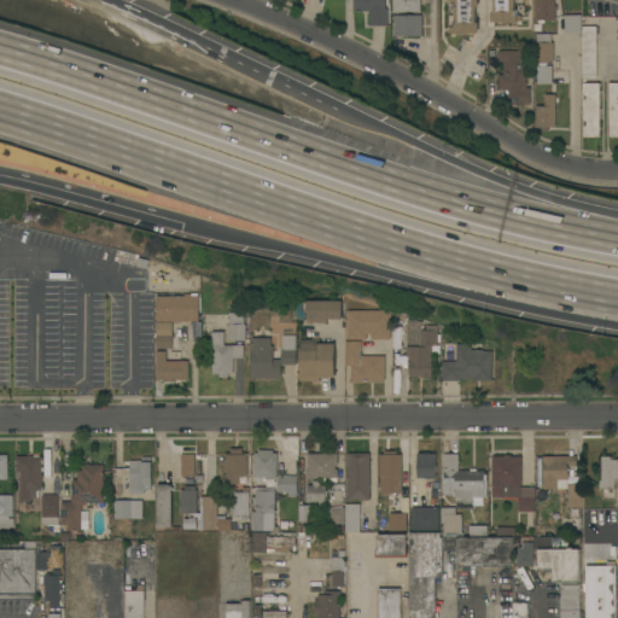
[(385,0),(385,10),(388,10),(388,27),(369,27),(369,12),(354,12),(354,0),(385,0)]
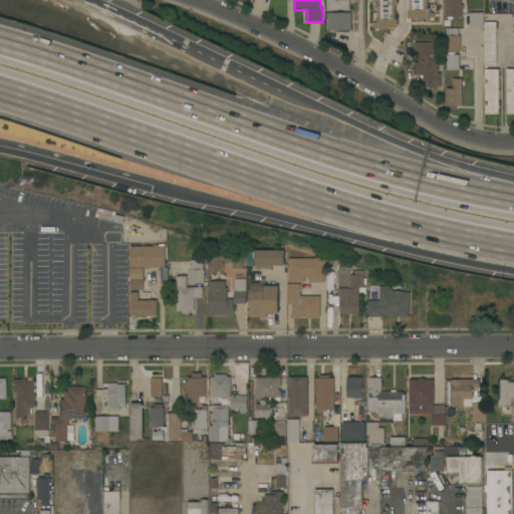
[(348,0),(348,11),(326,10),(326,0),(348,0)]
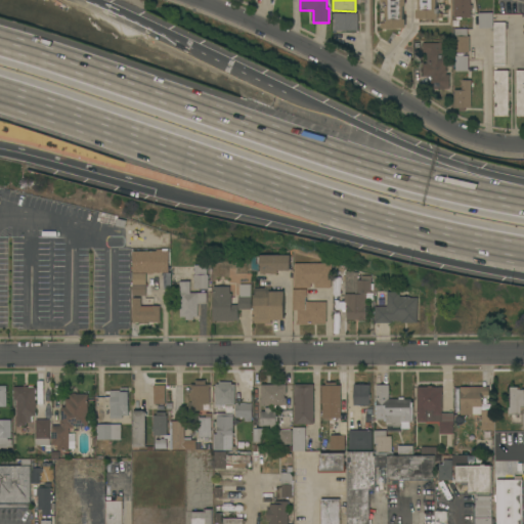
[(406,19),(406,29),(401,29),(385,29),(381,29),(381,24),(386,24),(386,3),(381,3),(381,0),(406,0),(406,6),(404,6),(404,19),(406,19)]
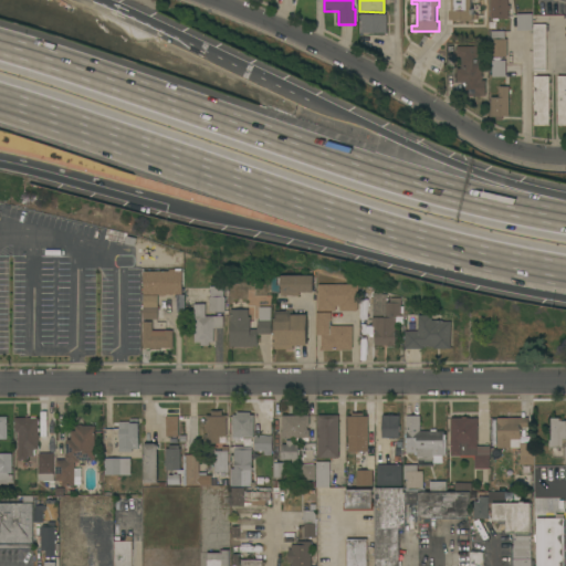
[(472,0),(472,14),(478,14),(478,20),(473,20),(473,21),(456,21),(456,20),(450,20),(450,11),(452,11),(452,0),(472,0)]
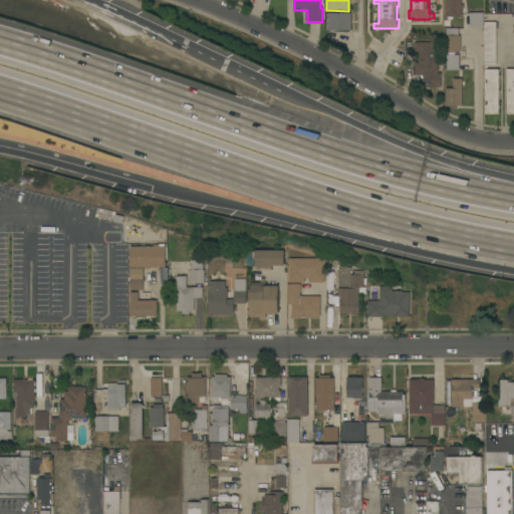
[(445,0),(461,0),(461,5),(463,5),(463,10),(461,10),(461,17),(445,17),(445,0)]
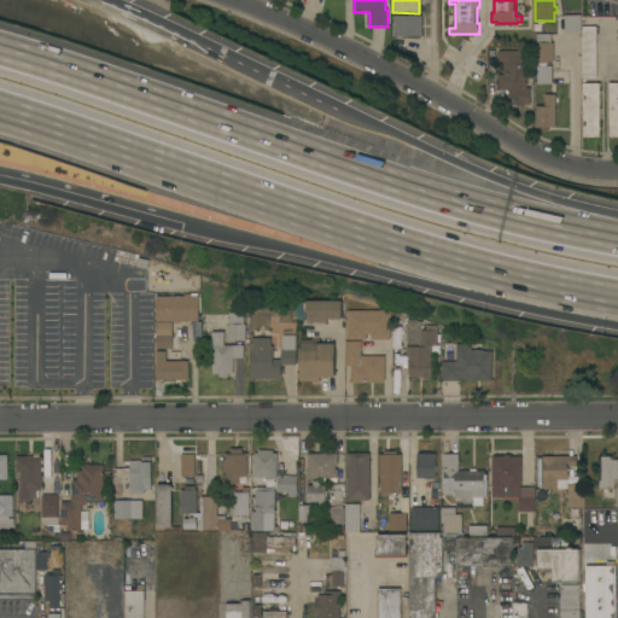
[(421,16),(421,36),(394,36),(394,16),(421,16)]
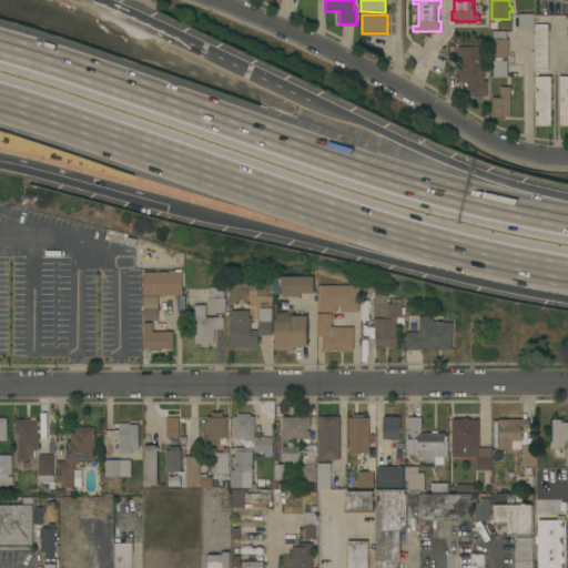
[(518,14),(534,14),(534,30),(519,31),(518,14)]
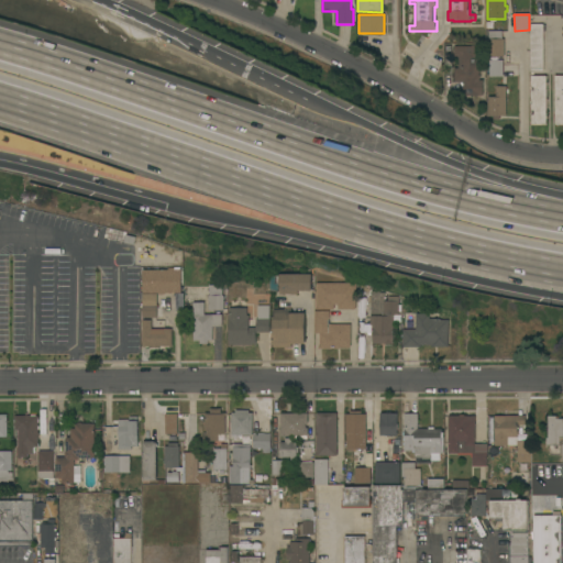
[(542,73),(530,73),(530,24),(542,24),(542,73)]
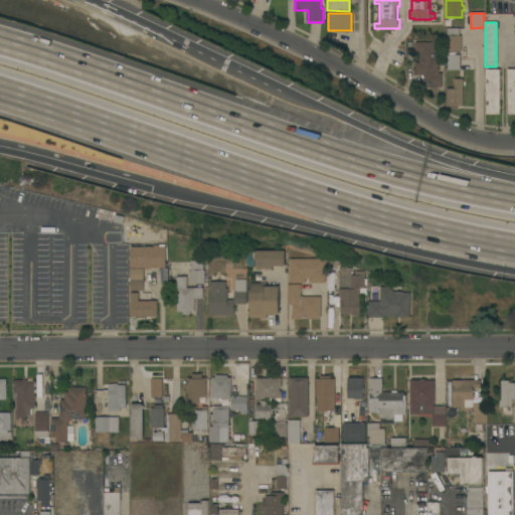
[(461,51),(446,52),(445,36),(447,36),(447,28),(459,28),(459,36),(461,36),(461,51)]
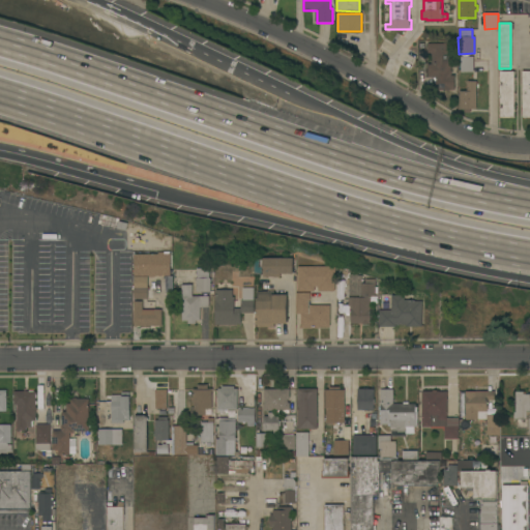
[(453,43),(453,54),(451,54),(451,76),(453,76),(454,90),(436,90),(436,77),(428,77),(428,64),(432,64),(432,58),(432,53),(428,53),(428,43),(453,43)]
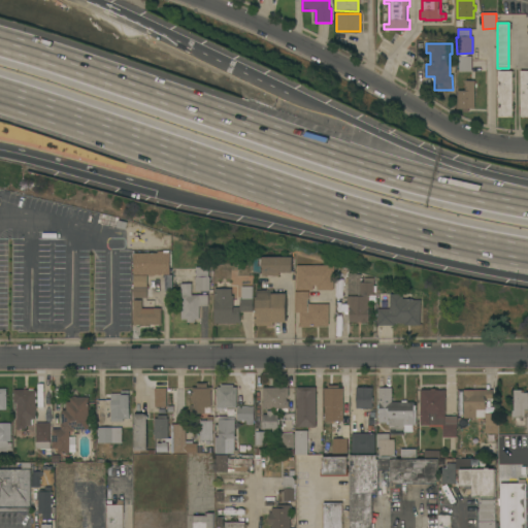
[(471,72),(459,72),(459,57),(471,57),(471,72)]
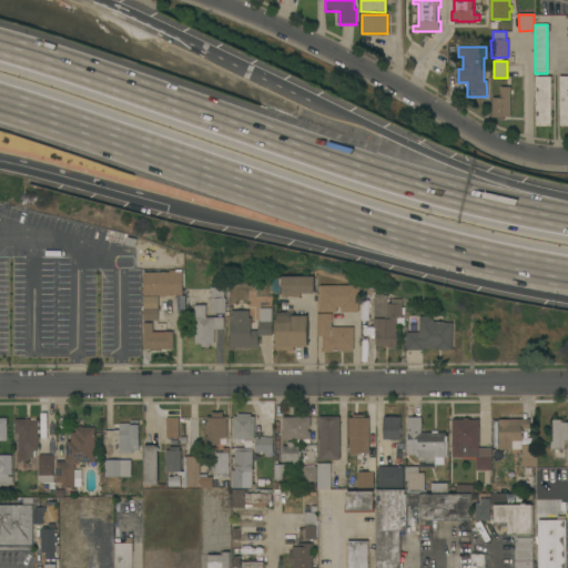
[(567,75),(558,77),(559,125),(567,124),(567,75)]
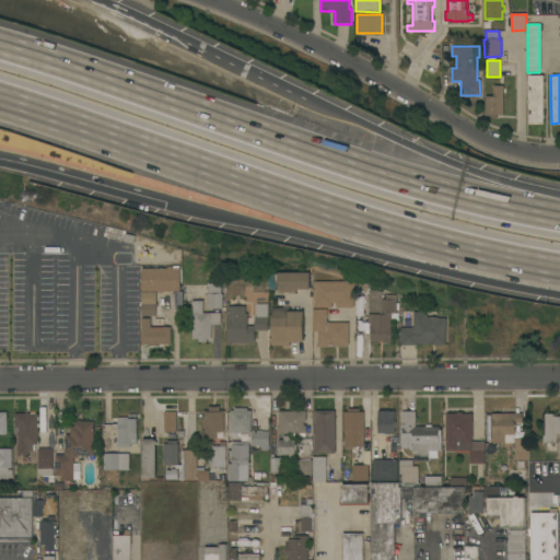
[(528,76),(543,76),(543,125),(528,125),(528,76)]
